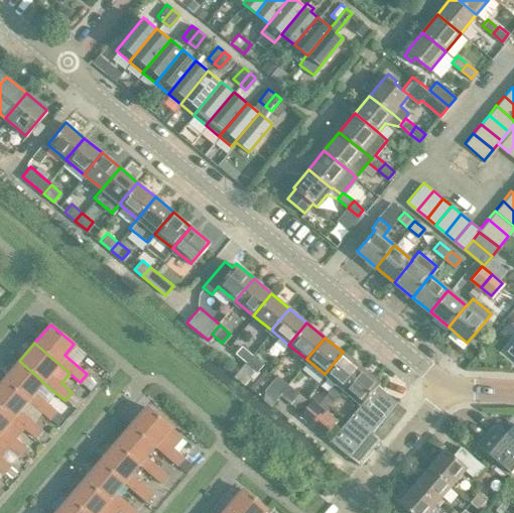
[(245,361),(251,353),(241,345),(234,353),(245,361)]
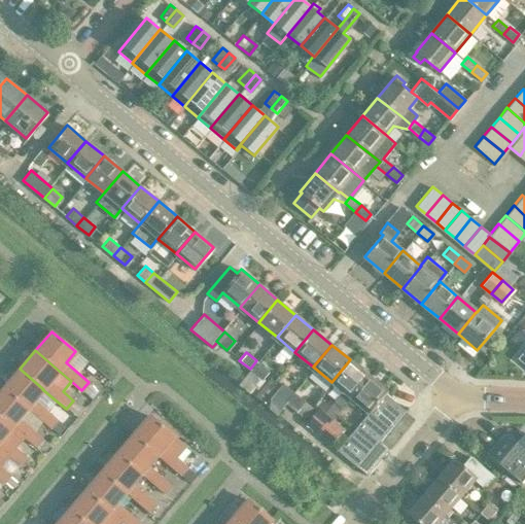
[(350,359),(331,382),(342,390),(334,400),(341,407),(349,397),(368,375),(350,359)]
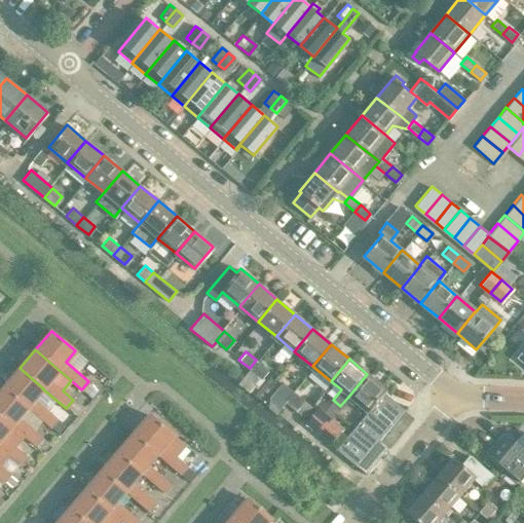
[(250,368),(261,377),(267,370),(256,360),(250,368)]
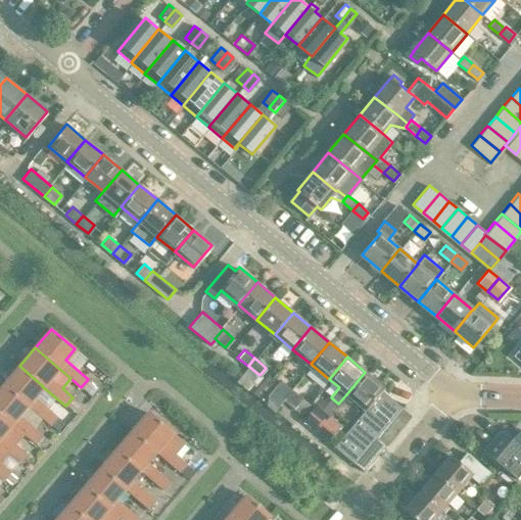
[(34,396),(42,386),(43,386),(19,366),(4,384),(28,405),(27,405),(49,424),(56,416),(34,396)]
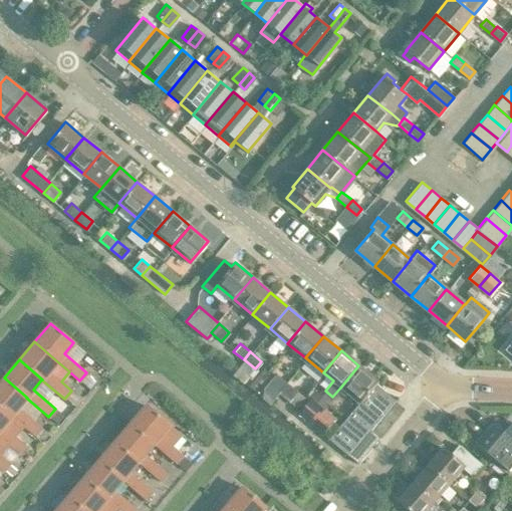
[(395,400),(374,382),(376,380),(358,365),(340,388),(358,402),(327,438),(357,463),(379,437),(369,429),(395,400)]
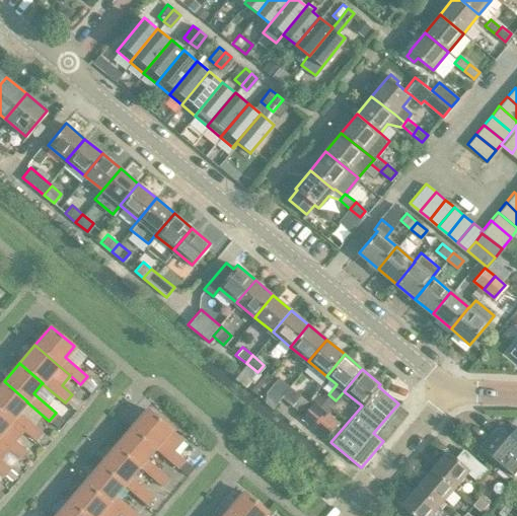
[(282,392),(288,384),(278,376),(272,384),(282,392)]
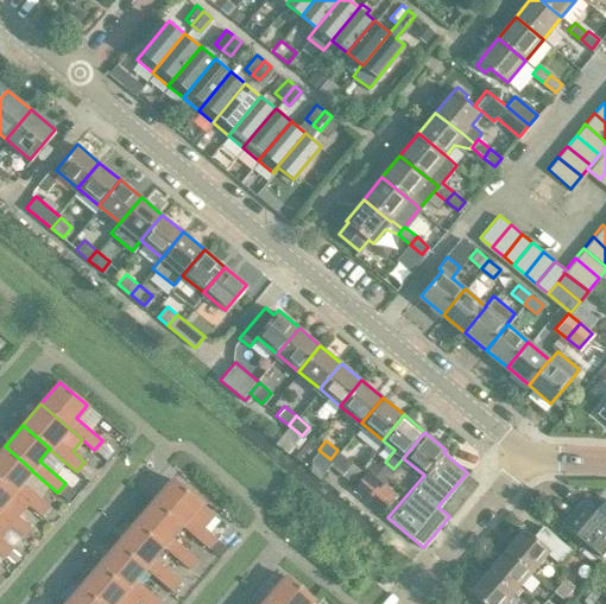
[(21,482),(31,470),(32,470),(5,446),(0,451),(0,478),(14,490),(13,491),(27,503),(39,514),(48,504),(21,482)]
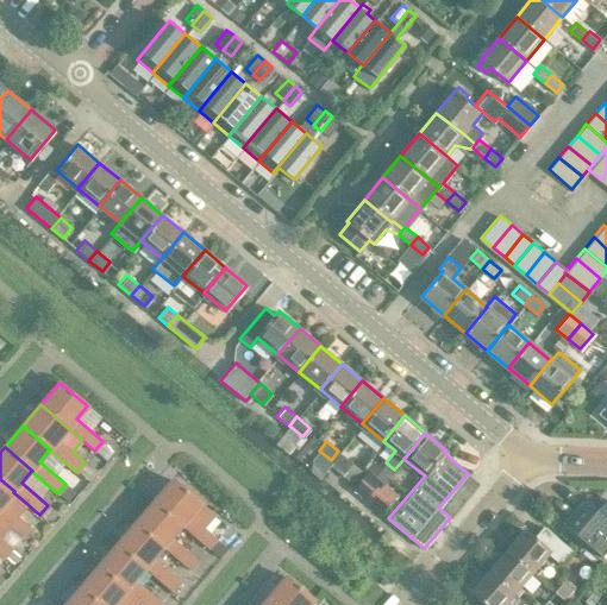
[(338,451),(331,460),(344,472),(351,462),(338,451)]
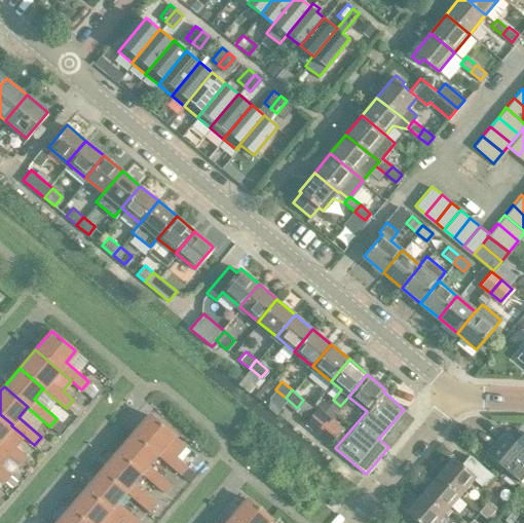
[(73,400),(66,408),(72,413),(79,405),(73,400)]
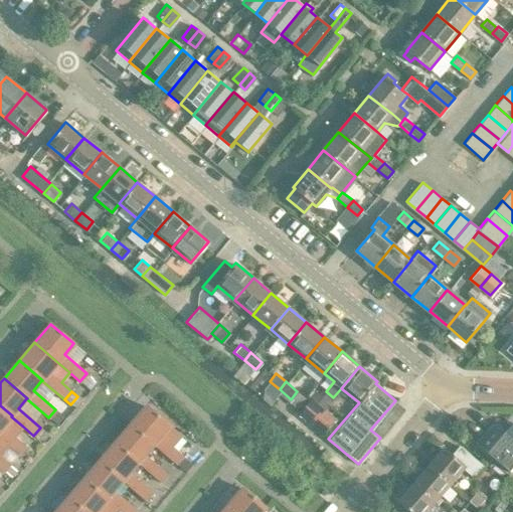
[(297,413),(311,425),(324,408),(311,397),(297,413)]
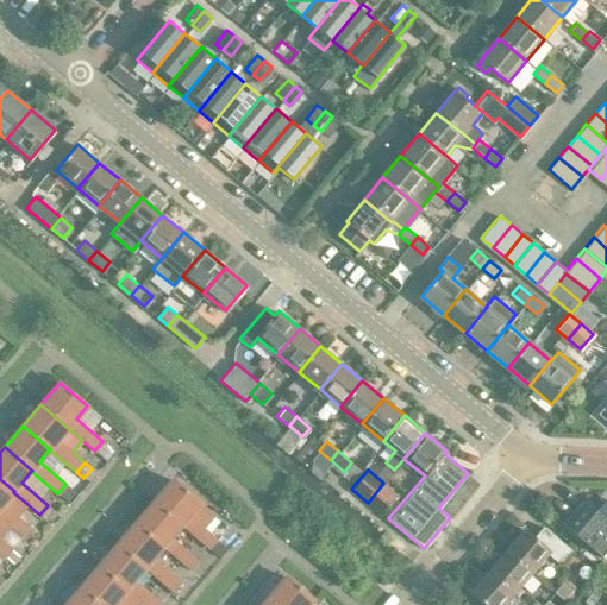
[(17,516),(27,504),(13,492),(14,491),(0,479),(0,517),(8,525),(22,536),(30,527),(17,516)]
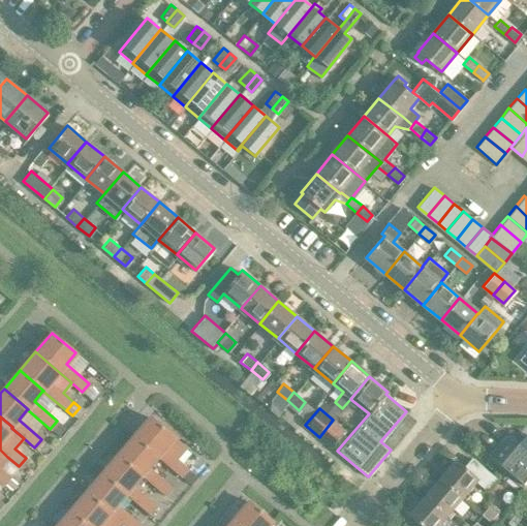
[(177,458),(186,446),(174,436),(150,416),(134,436),(157,456),(180,475),(181,474),(187,467),(177,458)]
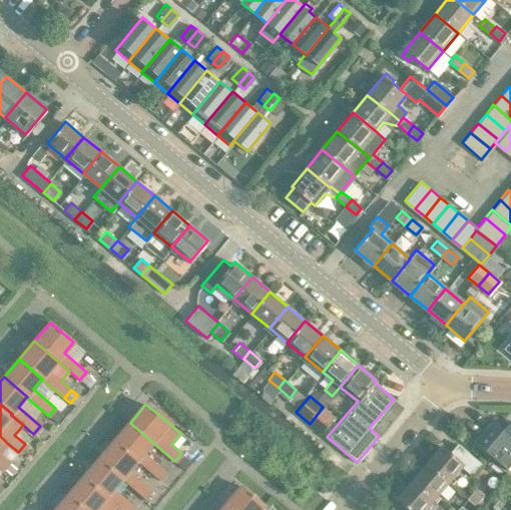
[(310,424),(320,433),(334,416),(323,407),(310,424)]
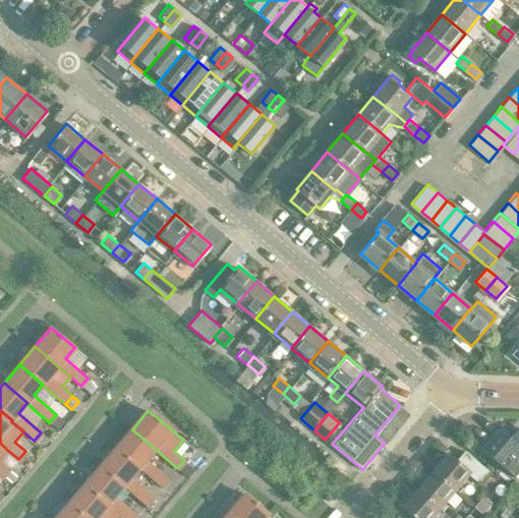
[(518,470),(518,425),(518,426),(512,435),(507,430),(503,436),(498,432),(482,449),(515,476),(518,470)]
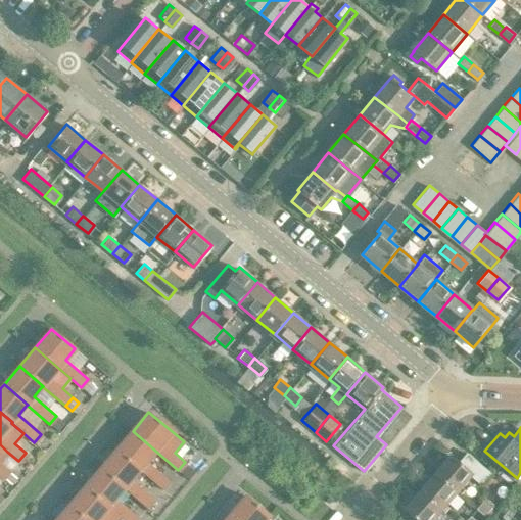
[(146,461),(155,451),(133,431),(116,450),(140,469),(162,488),(170,480),(146,461)]
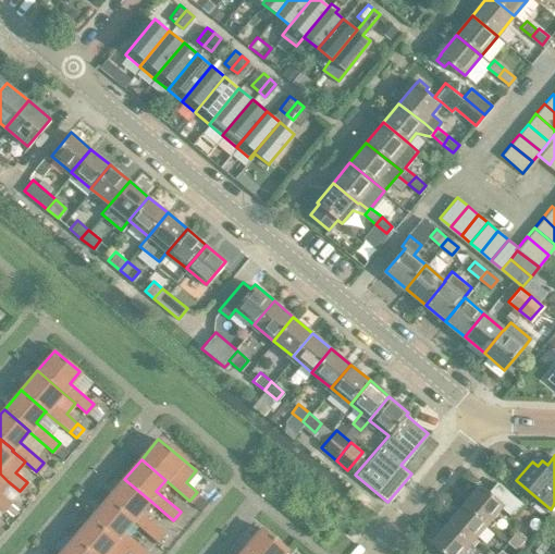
[(0,491),(8,481),(0,474),(0,507),(2,511),(10,502),(0,493),(0,491)]
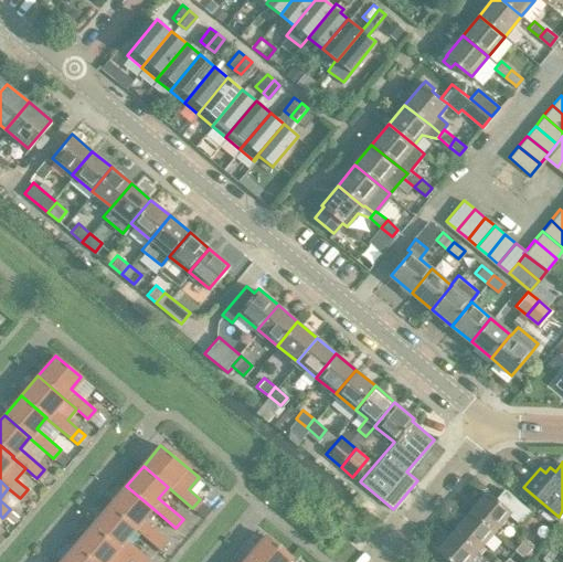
[(141,518),(151,507),(126,486),(109,506),(135,527),(134,527),(159,548),(167,539),(141,518)]
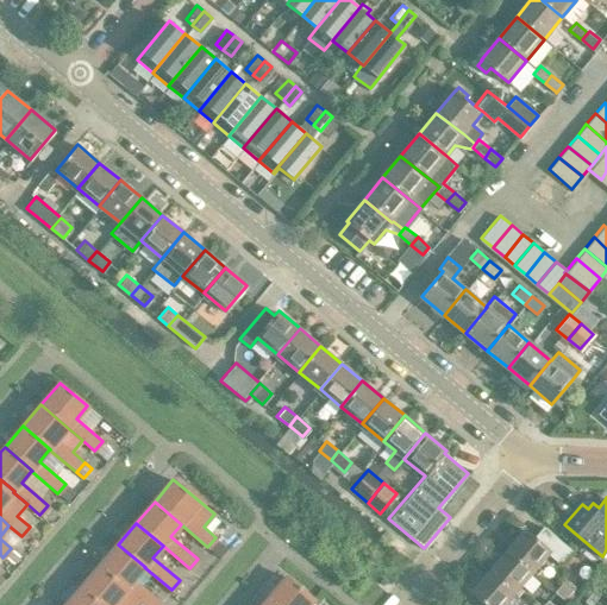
[(531,572),(548,554),(558,563),(571,549),(543,525),(533,536),(525,529),(506,550),(531,572)]
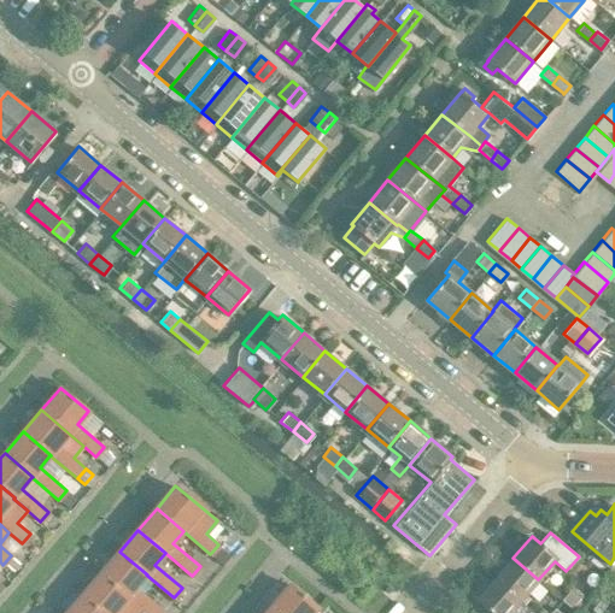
[(228,553),(218,544),(211,553),(221,561),(228,553)]
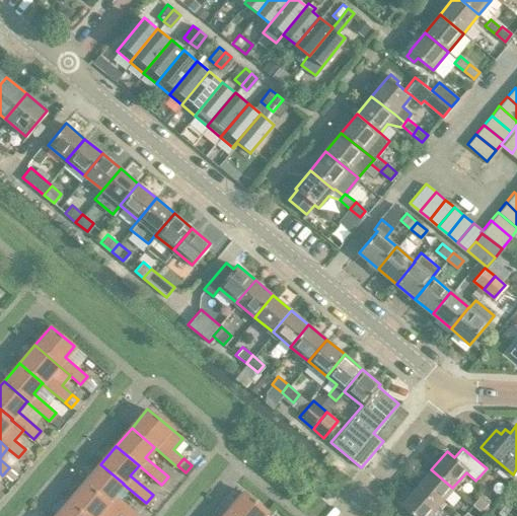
[(115,494),(123,484),(124,484),(100,464),(85,483),(120,512),(123,515),(134,515),(137,513),(115,494)]
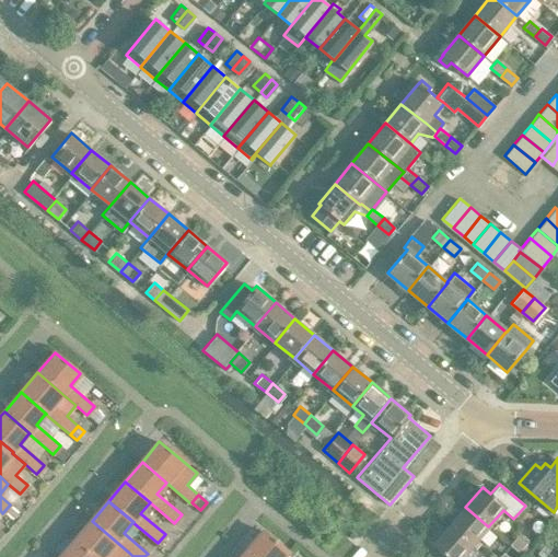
[(473,545),(488,526),(465,507),(449,525),(472,546),(473,545)]
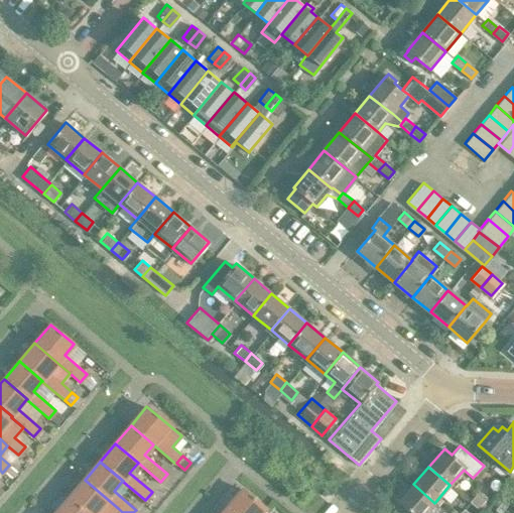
[(122,512),(119,509),(85,480),(70,498),(88,512),(122,512)]
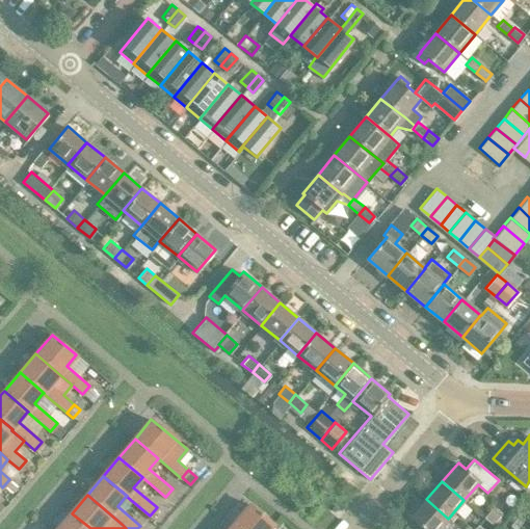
[(449,518),(448,519),(426,499),(411,518),(423,528),(453,528),(456,525),(449,518)]
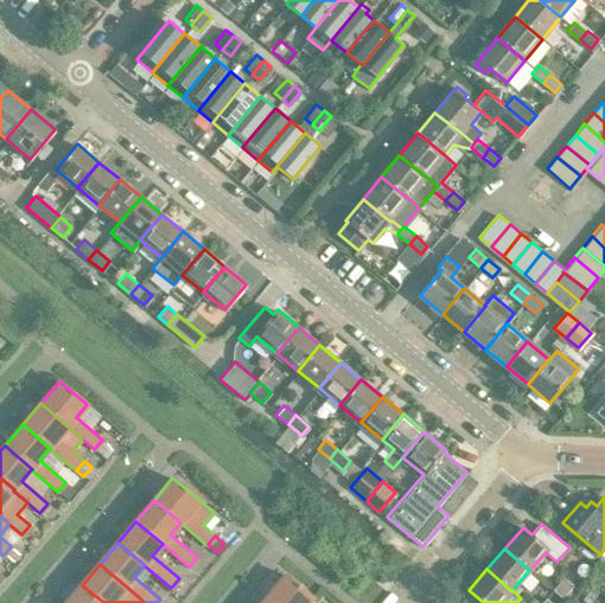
[(307,602),(312,597),(285,575),(267,596),(274,602),(307,602)]
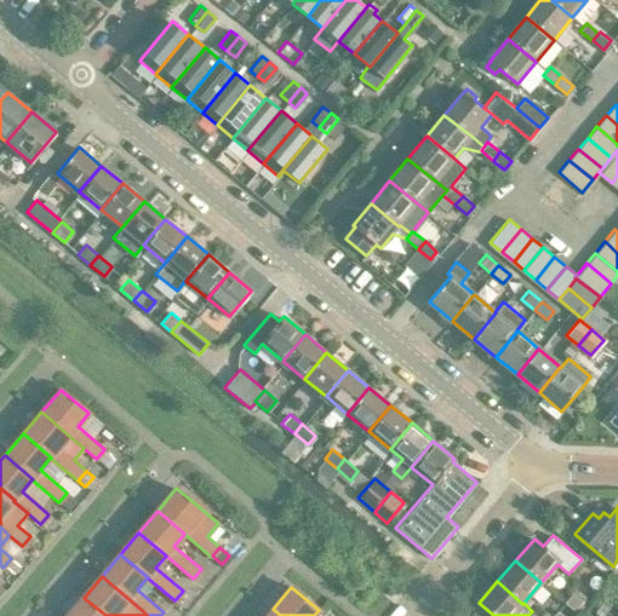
[(573,610),(584,597),(576,588),(564,602),(573,610)]
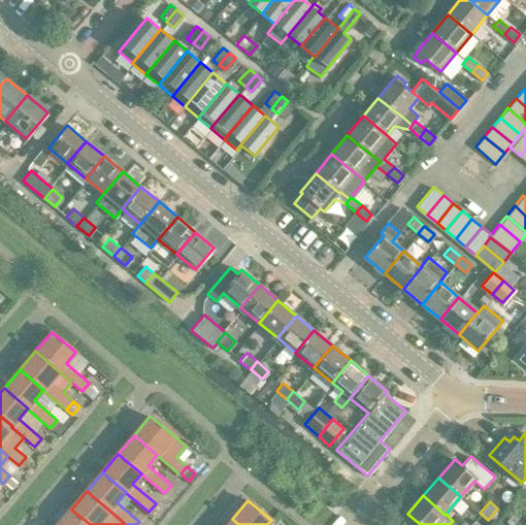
[(89,524),(71,510),(57,524),(89,524)]
